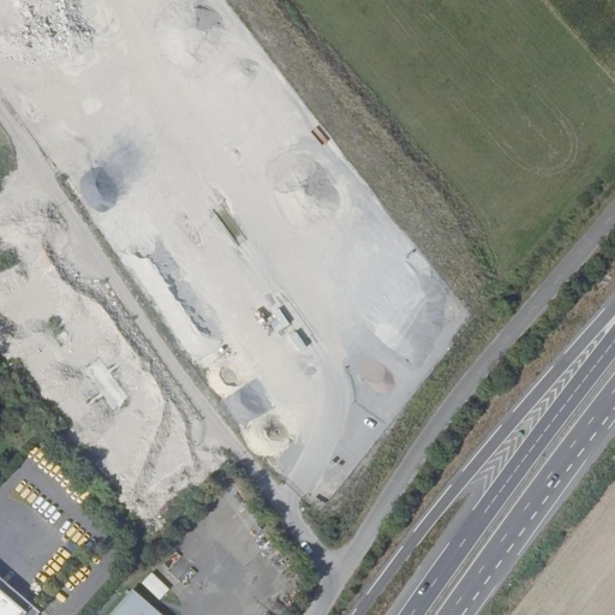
[(154,257),(148,261),(155,274),(161,270),(154,257)]
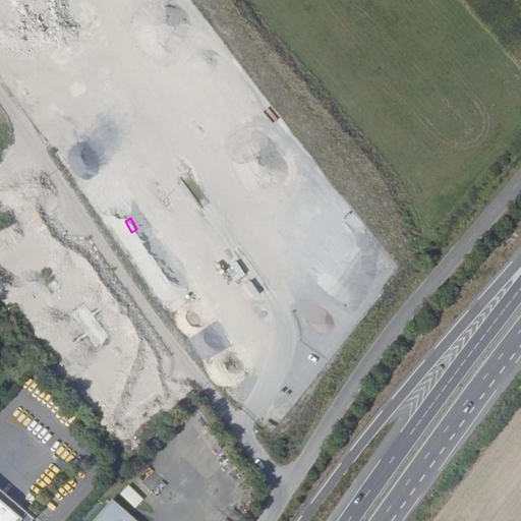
[(46,283),(52,291),(57,287),(51,279),(46,283)]
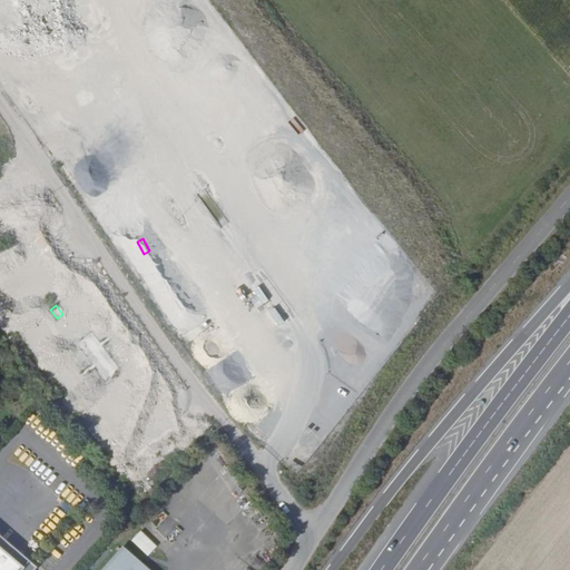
[(85,340),(100,372),(127,359),(111,326),(85,340)]
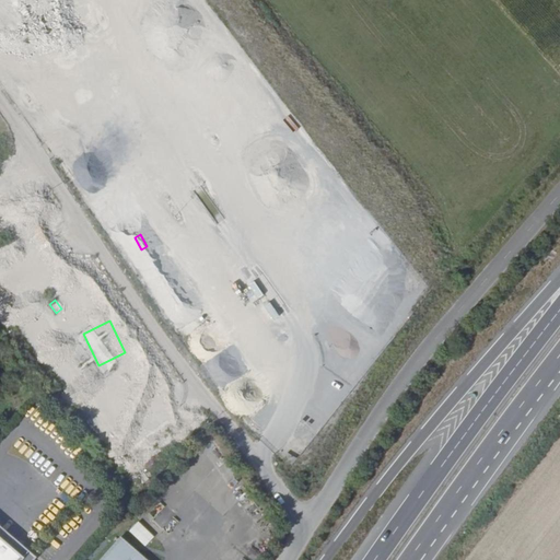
[(11,527),(16,533),(28,520),(23,515),(11,527)]
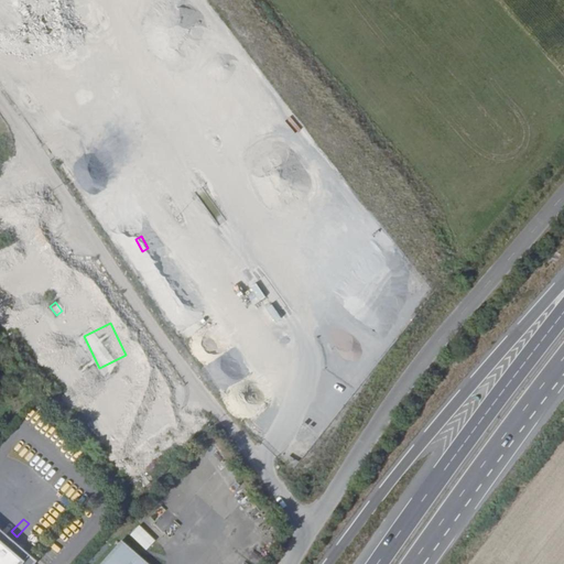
[(128,534),(145,550),(154,540),(138,523),(128,534)]
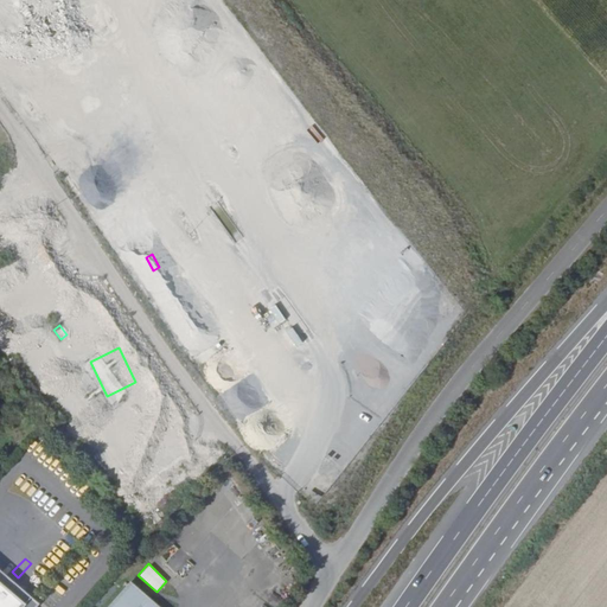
[(0,580),(27,602),(33,595),(0,567),(0,580)]
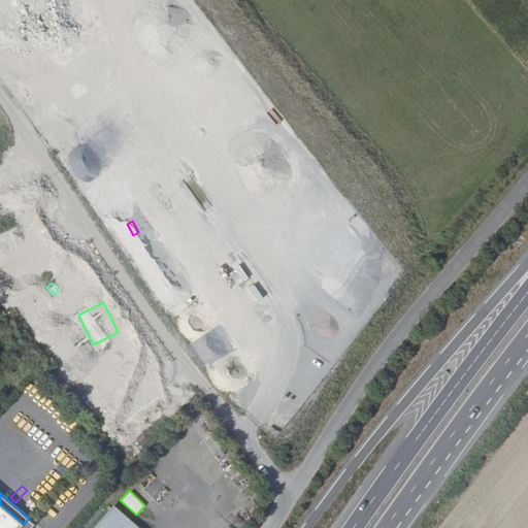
[(33,527),(36,524),(29,518),(24,524),(0,504),(0,527),(33,527)]
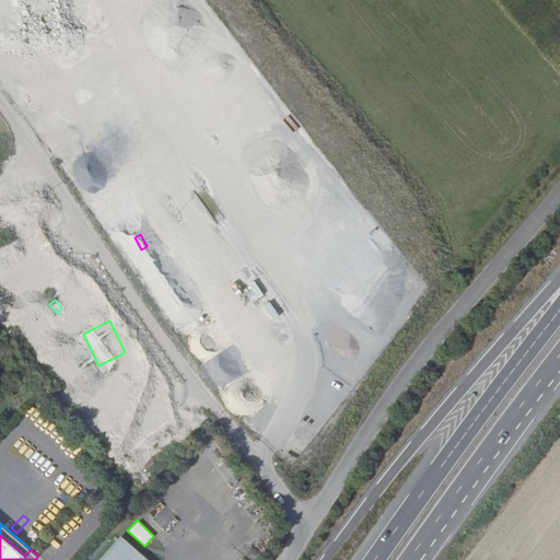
[(147,559),(120,536),(98,559),(147,559)]
